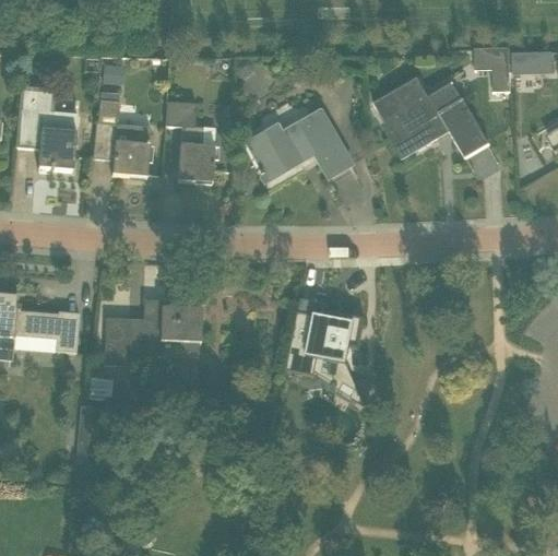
[(512,91),(511,47),(476,48),(477,70),(495,70),(495,92),(512,91)]
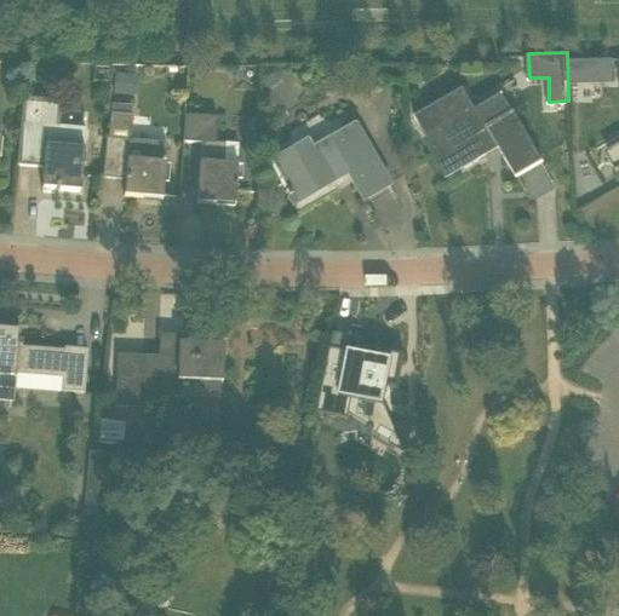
[(115,92),(138,93),(139,73),(116,72),(115,92)]
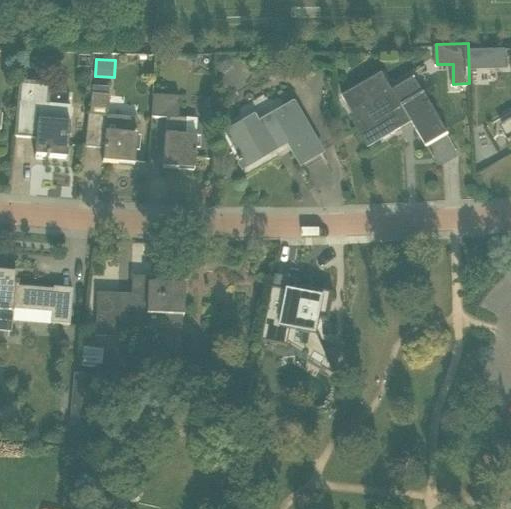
[(362,127),(369,139),(383,131),(385,135),(402,125),(400,123),(410,117),(427,145),(450,132),(424,91),(422,92),(414,78),(415,78),(414,77),(374,100),(365,82),(344,94),(354,112),(353,112),(353,113),(354,113),(362,127)]
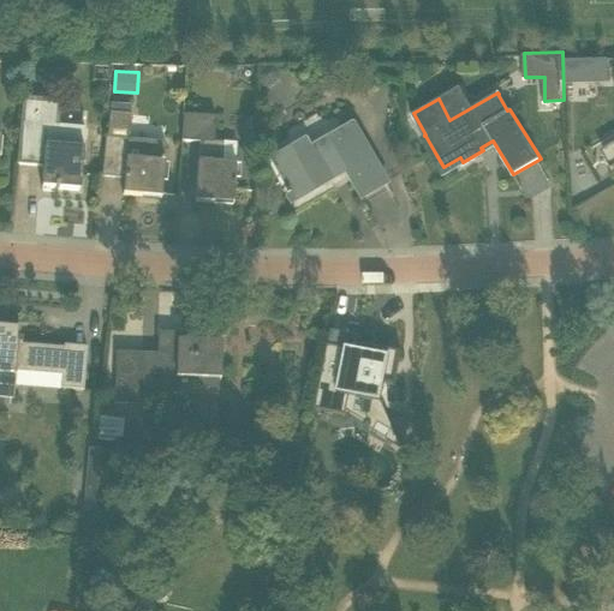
[(35,95),(23,95),(17,162),(45,165),(42,185),(81,189),(87,125),(59,123),(61,97),(35,95)]
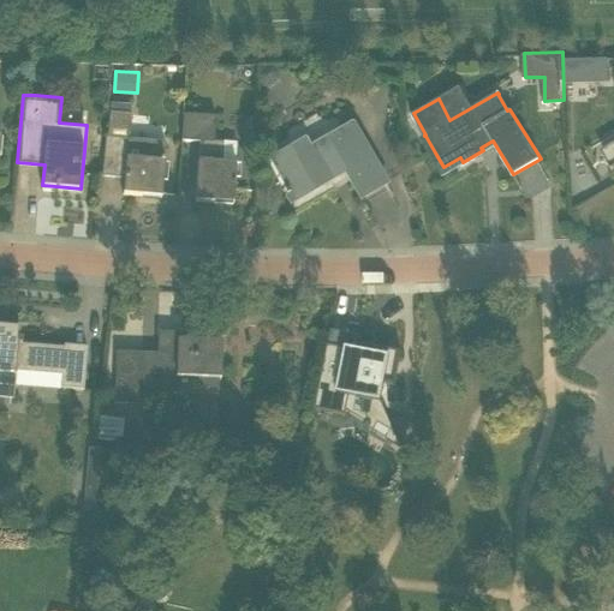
[(162,196),(167,139),(131,137),(132,111),(108,108),(107,133),(102,174),(125,177),(124,192),(162,196)]
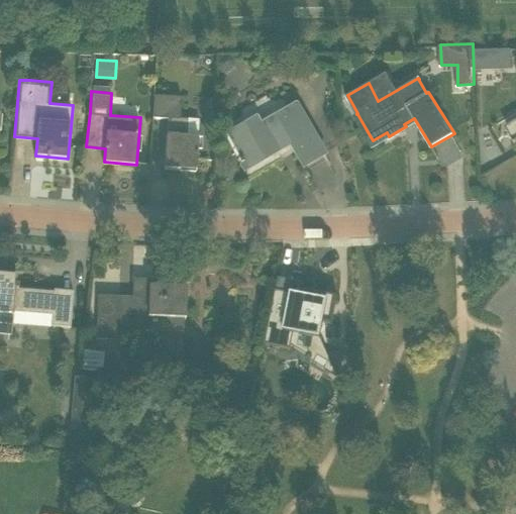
[(165,168),(197,170),(199,136),(187,135),(188,118),(180,117),(182,96),(155,94),(153,117),(169,118),(168,135),(165,168)]
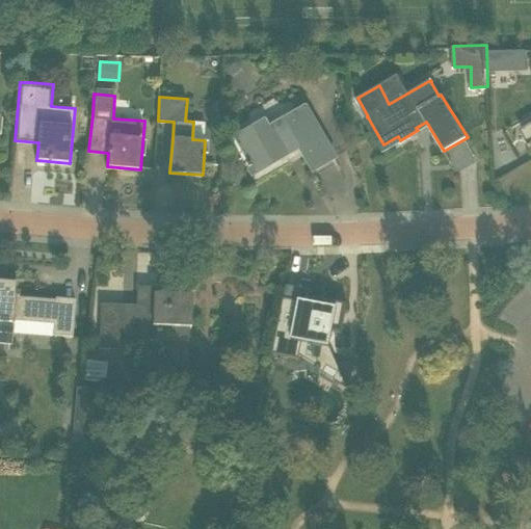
[(262,140),(251,125),(232,136),(247,161),(246,162),(248,167),(249,166),(253,170),(297,144),(312,170),(335,157),(304,104),(270,125),(274,133),(262,140)]
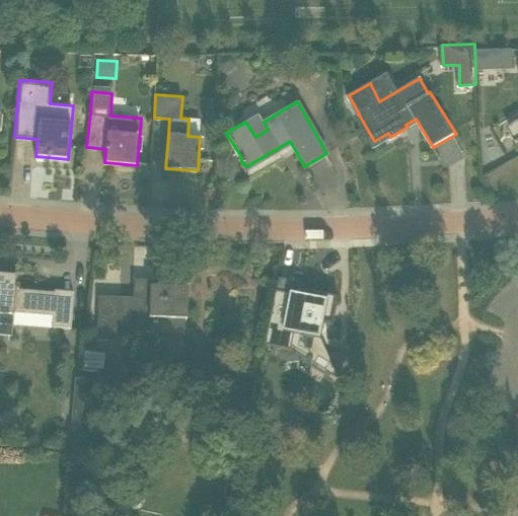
[(0,274),(0,327),(11,329),(13,310),(53,315),(52,325),(70,327),(74,291),(55,290),(55,292),(18,289),(18,284),(16,284),(17,276),(0,274)]
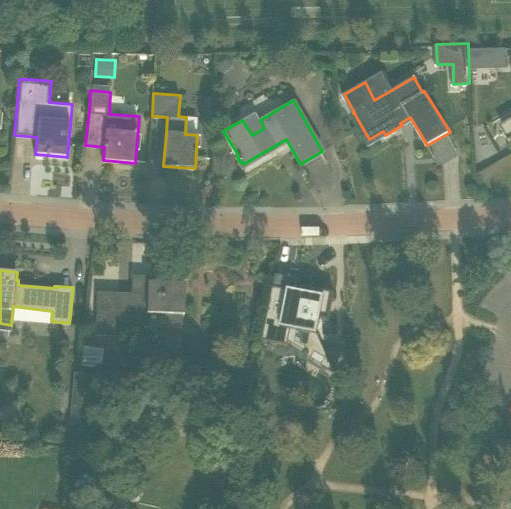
[(96,333),(131,335),(149,336),(150,313),(184,314),(185,283),(149,281),(148,294),(132,293),(132,292),(98,291),(96,333)]
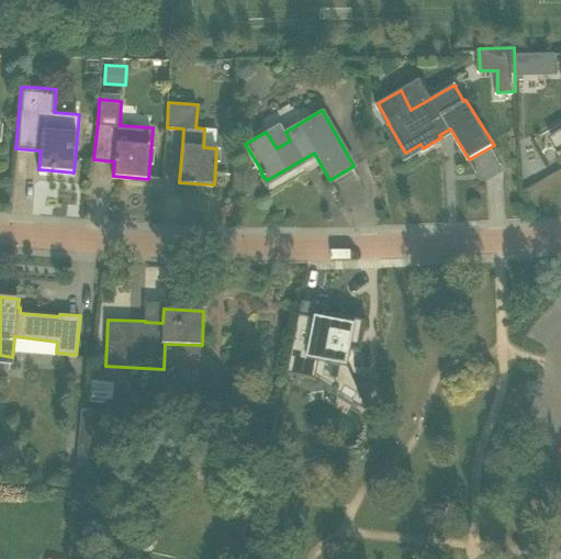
[(381,353),(386,322),(347,314),(346,321),(321,315),(309,375),(336,380),(339,361),(368,368),(371,350),(381,353)]
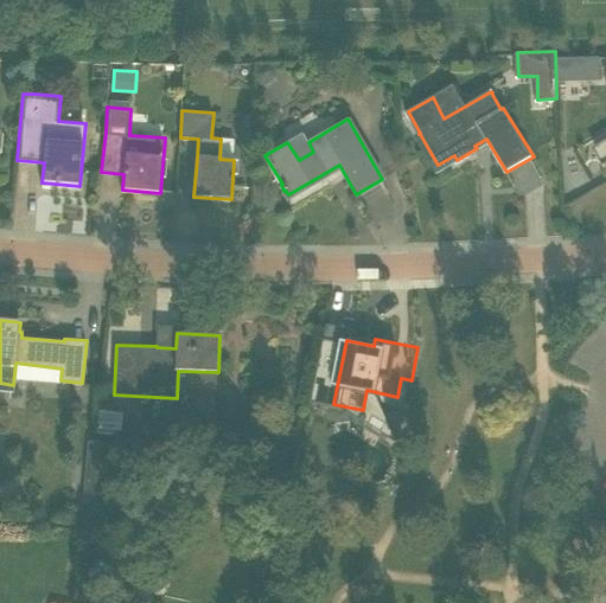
[(403,430),(402,409),(386,414),(390,424),(386,434),(399,442),(394,432),(403,430)]
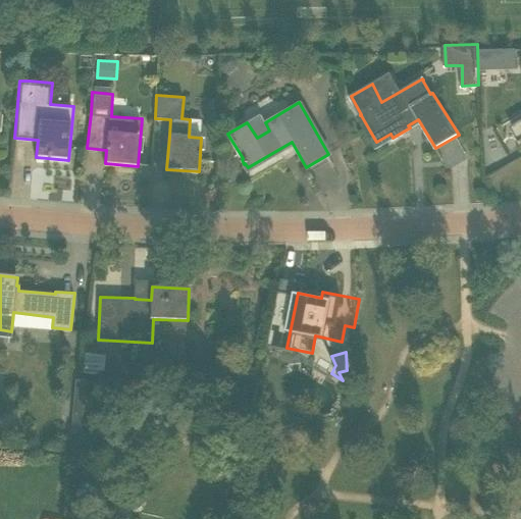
[(92,403),(94,380),(76,378),(74,401),(92,403)]
